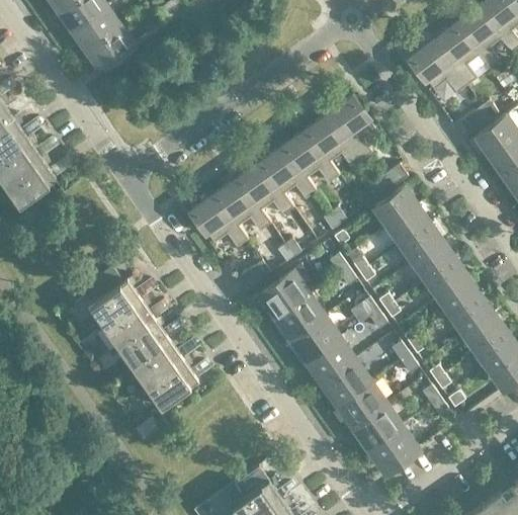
[(73,0),(50,0),(53,4),(55,3),(60,9),(73,0)]
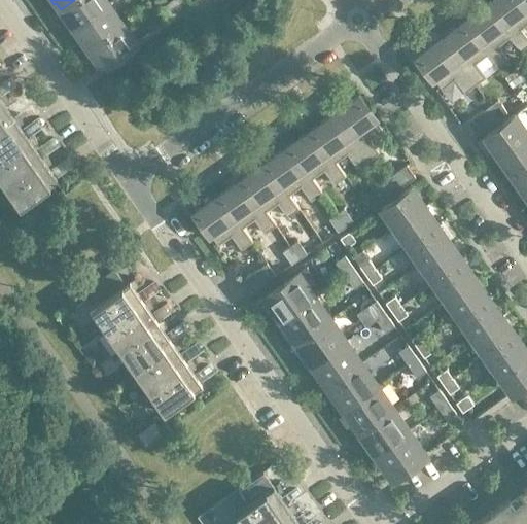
[(108,5),(104,0),(74,0),(61,9),(66,16),(64,19),(72,30),(108,5)]
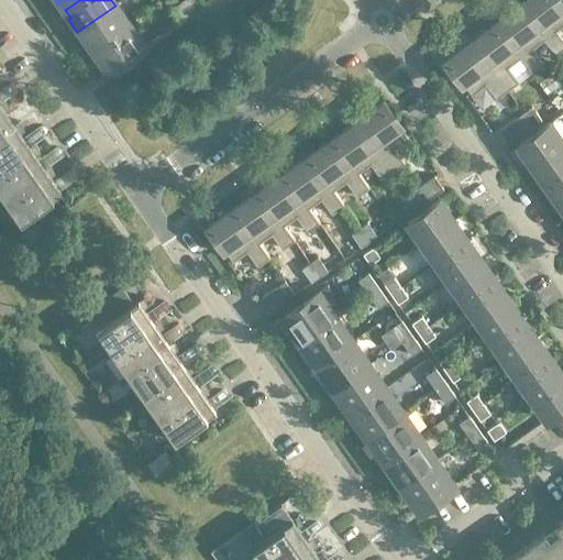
[(185,0),(195,12),(203,6),(199,0),(185,0)]
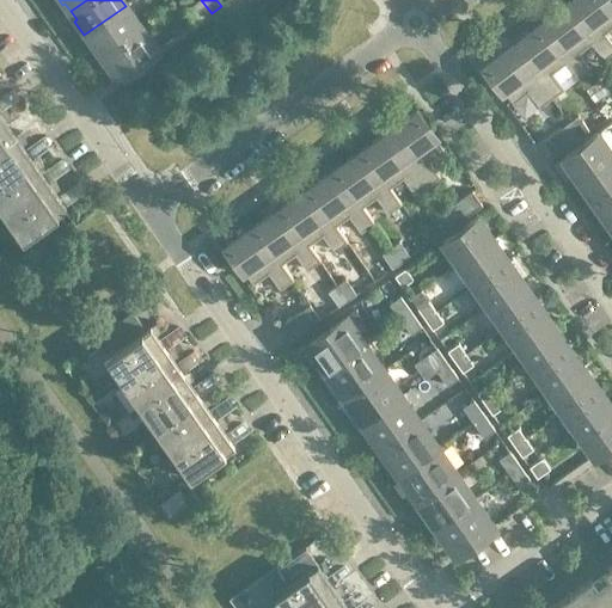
[(611,16),(599,0),(573,0),(564,7),(593,45),(592,45),(604,61),(611,54),(611,44),(605,36),(611,30),(611,16)]
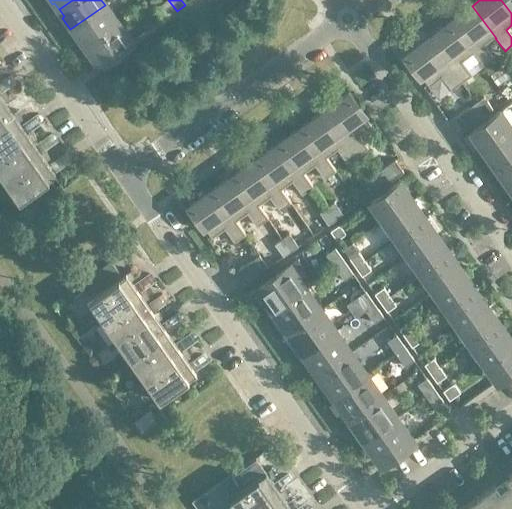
[(511,0),(501,0),(511,13),(511,0)]
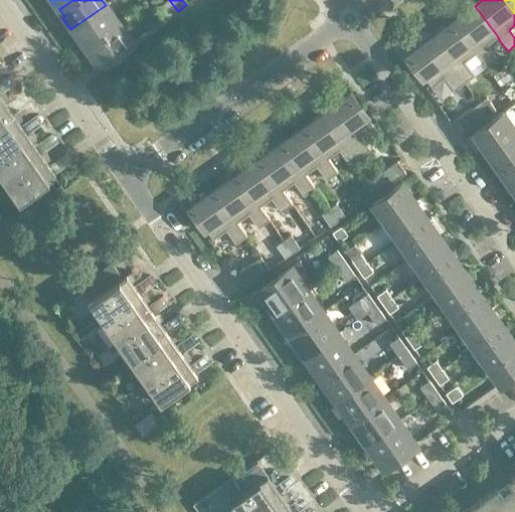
[(164,4),(155,10),(164,21),(172,15),(164,4)]
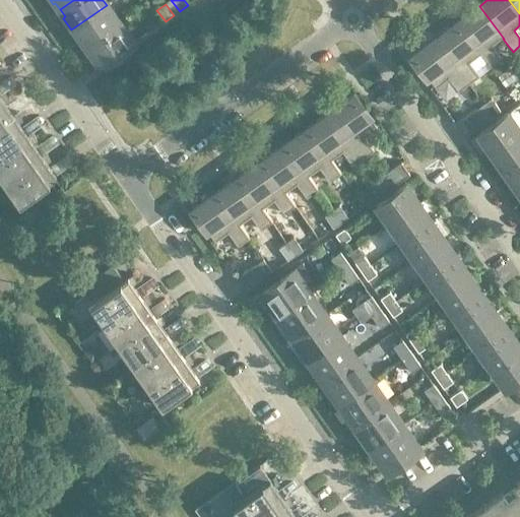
[(120,24),(107,5),(71,29),(80,42),(82,41),(86,48),(120,24)]
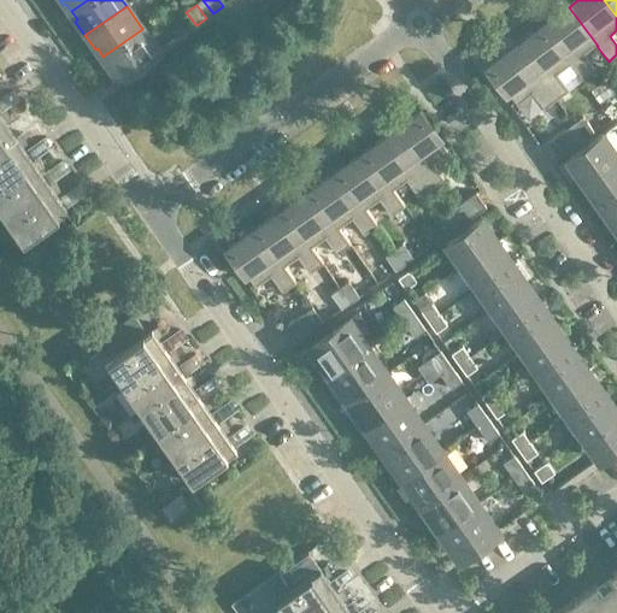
[(598,46),(569,7),(542,28),(571,65),(570,66),(582,82),(595,72),(583,56),(597,46),(598,46)]
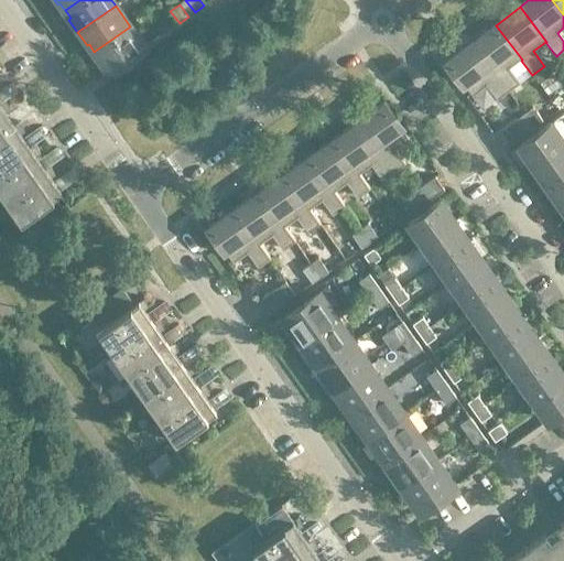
[(522,60),(496,25),(472,43),(508,93),(520,84),(509,69),(521,61),(522,60)]
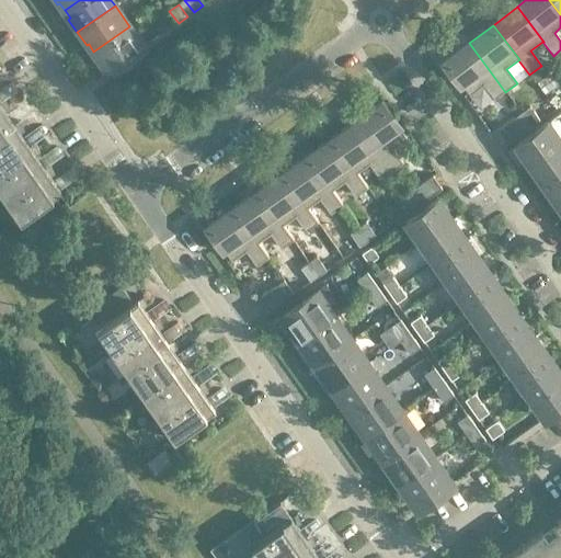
[(145,47),(129,26),(93,52),(99,58),(96,60),(106,73),(145,47)]
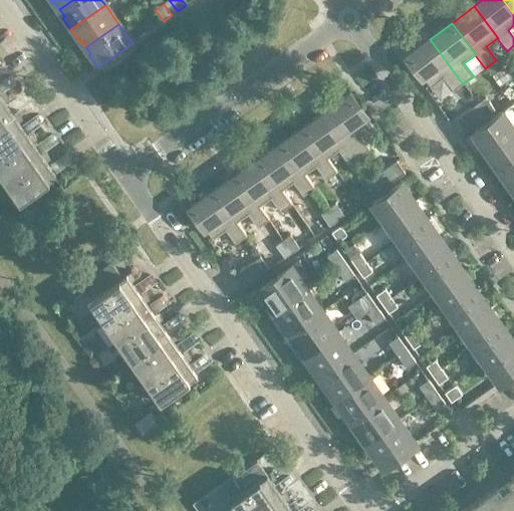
[(463,84),(430,39),(407,57),(431,88),(443,79),(453,92),(463,84)]
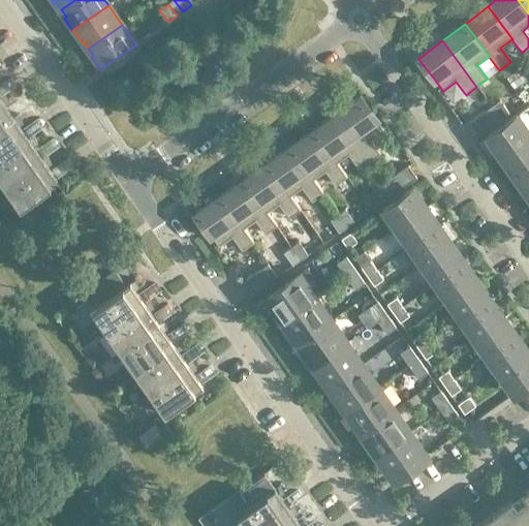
[(8,104),(4,96),(0,99),(0,130),(11,122),(2,110),(8,104)]
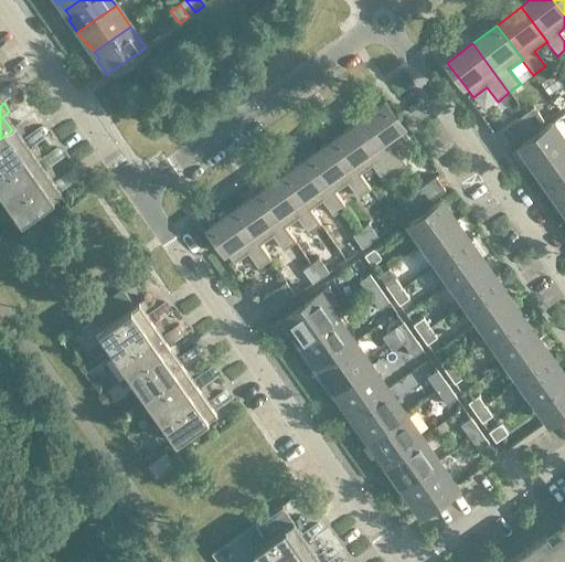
[(384,105),(359,123),(394,173),(406,166),(395,150),(409,140),(384,105)]
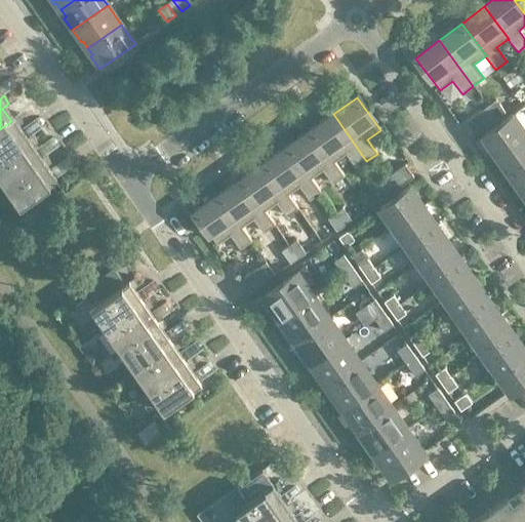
[(496,102),(489,107),(497,119),(506,114),(496,102)]
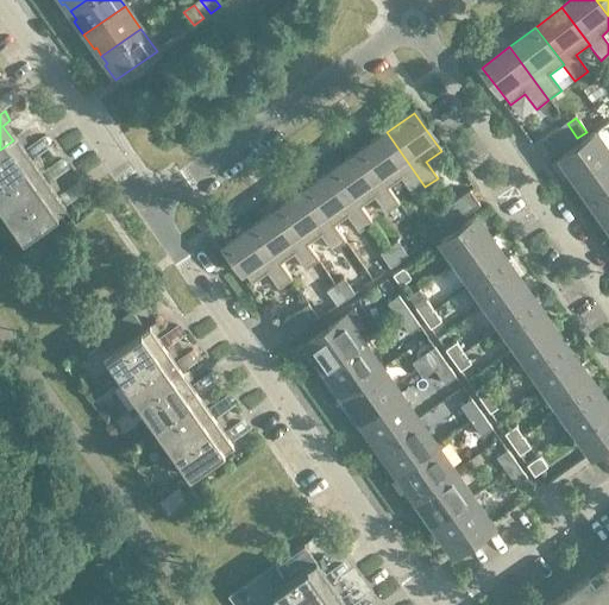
[(577,138),(567,124),(540,143),(550,157),(577,138)]
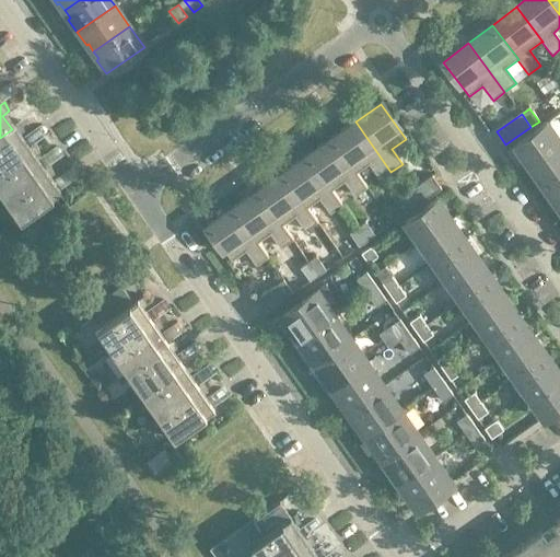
[(391,172),(356,122),(330,139),(356,175),(357,174),(369,165),(380,181),(391,172)]
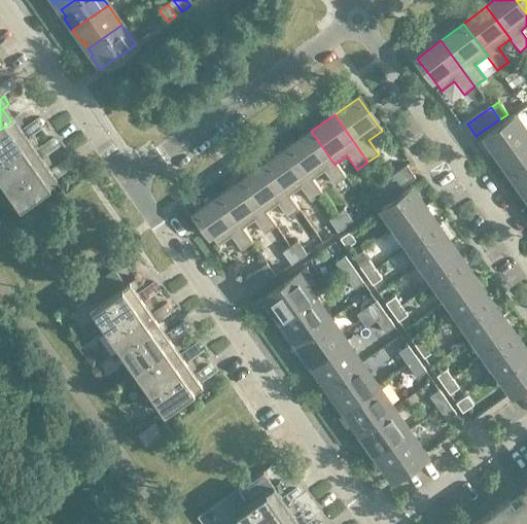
[(23,125),(19,116),(11,121),(0,130),(0,160),(26,142),(26,141),(16,129),(23,125)]
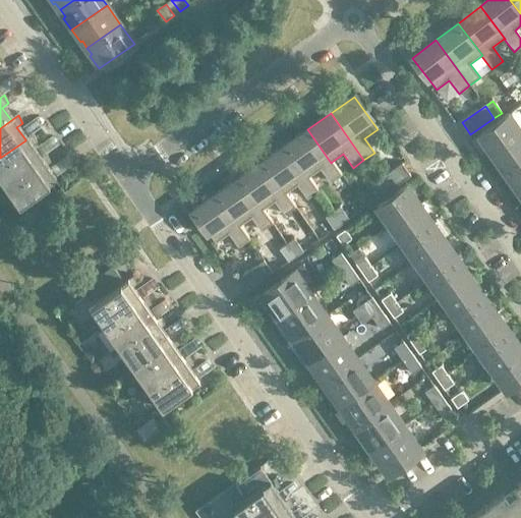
[(520,134),(520,132),(509,115),(479,136),(493,155),(520,134)]
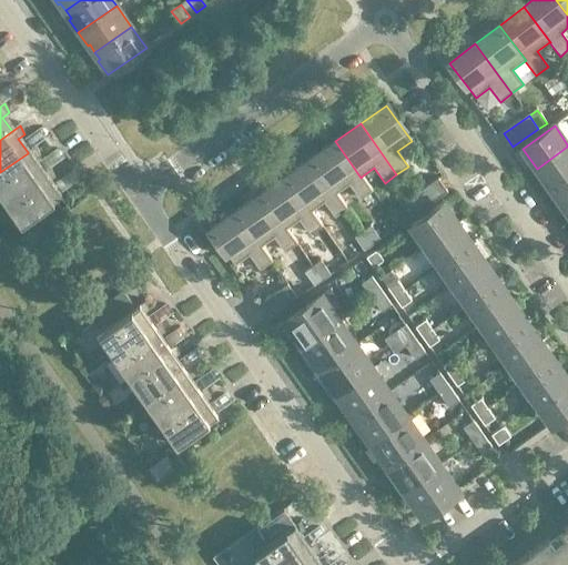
[(361,178),(335,141),(311,159),(336,194),(350,185),(359,200),(372,191),(362,177),(361,178)]
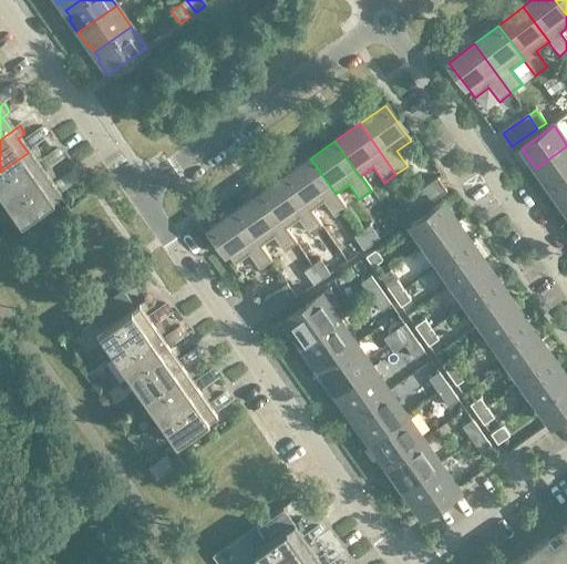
[(40,155),(35,146),(28,152),(28,153),(0,172),(0,198),(2,203),(43,175),(42,174),(33,161),(40,155)]
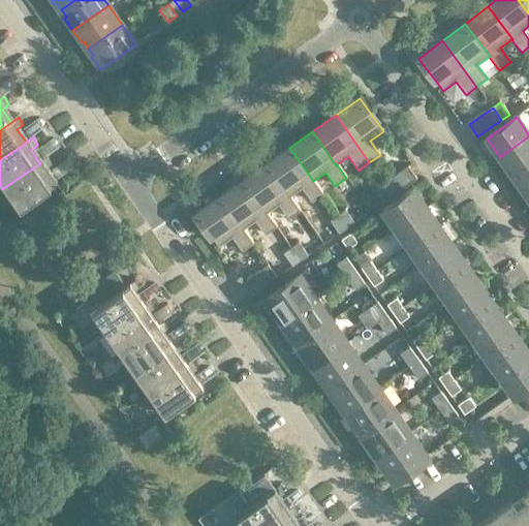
[(528,163),(528,136),(500,157),(514,176),(528,163)]
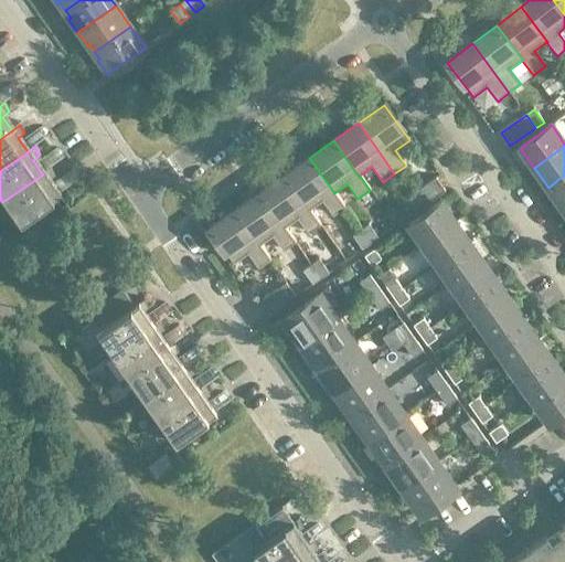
[(334,193),(309,158),(284,176),(309,211),(310,211),(322,202),(332,216),(345,208),(334,193)]
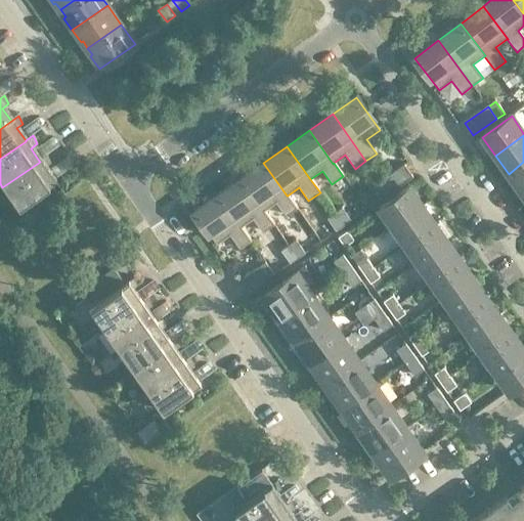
[(51,164),(47,156),(39,161),(40,162),(2,187),(6,193),(16,207),(17,209),(55,182),(52,179),(45,168),(51,164)]
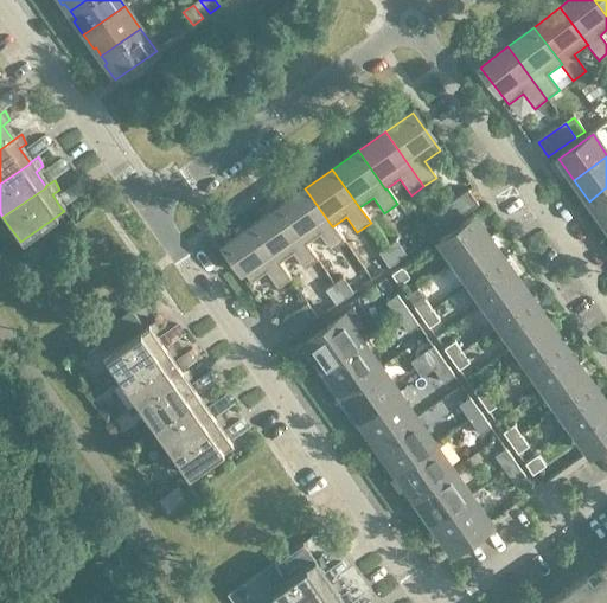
[(606,219),(606,187),(589,201),(604,222),(606,219)]
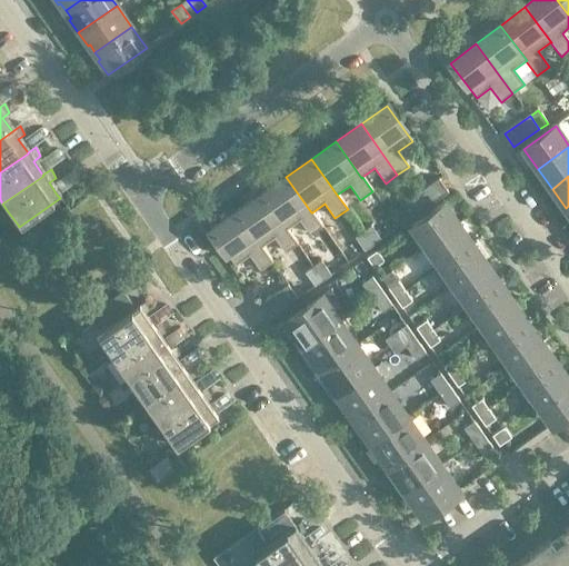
[(311,212),(286,177),(261,195),(287,230),(300,221),(310,236),(322,227),(312,212),(311,212)]
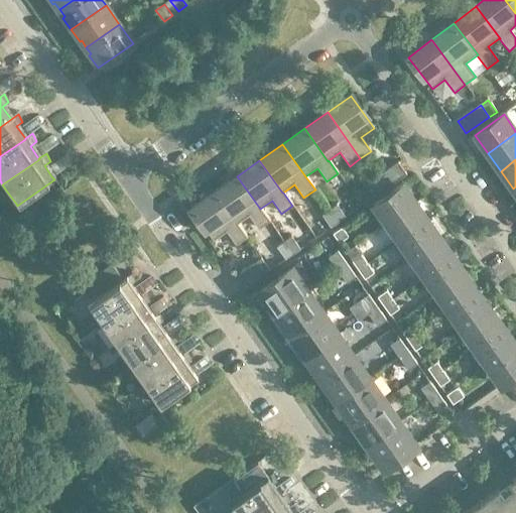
[(398,163),(375,179),(383,191),(406,175),(398,163)]
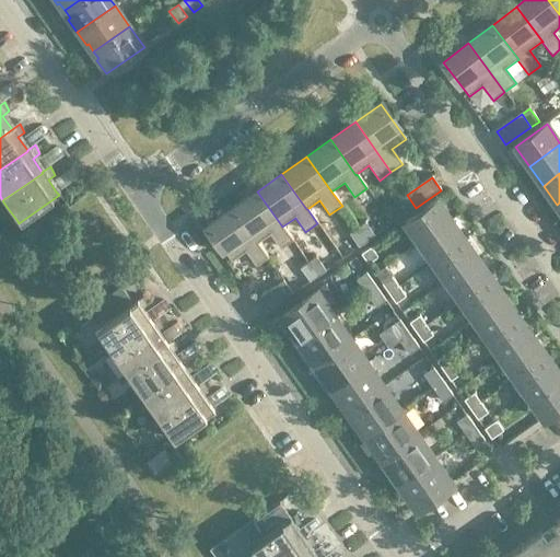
[(282,227),(257,192),(232,209),(257,244),(258,244),(270,235),(280,250),(293,241),(282,227)]
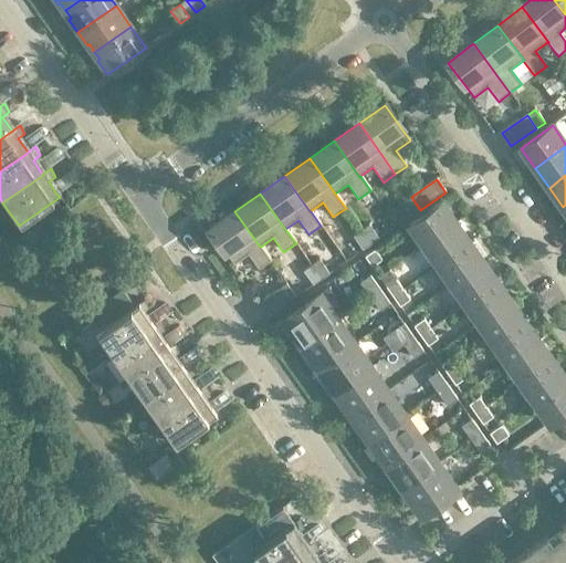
[(420,210),(411,197),(404,202),(412,216),(420,210)]
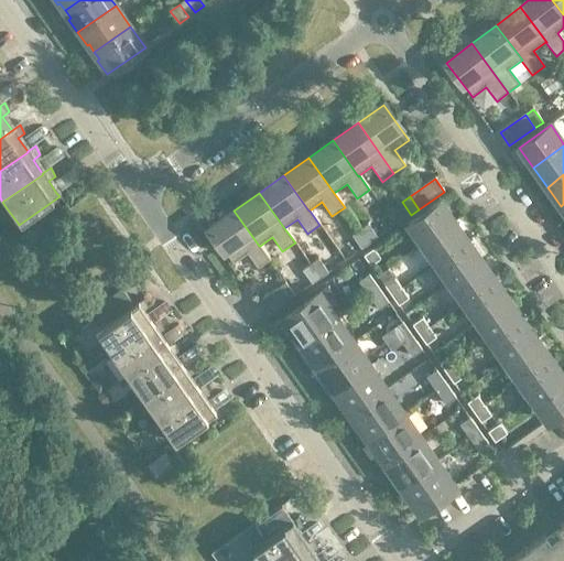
[(455,223),(441,203),(409,225),(423,246),(455,223)]
